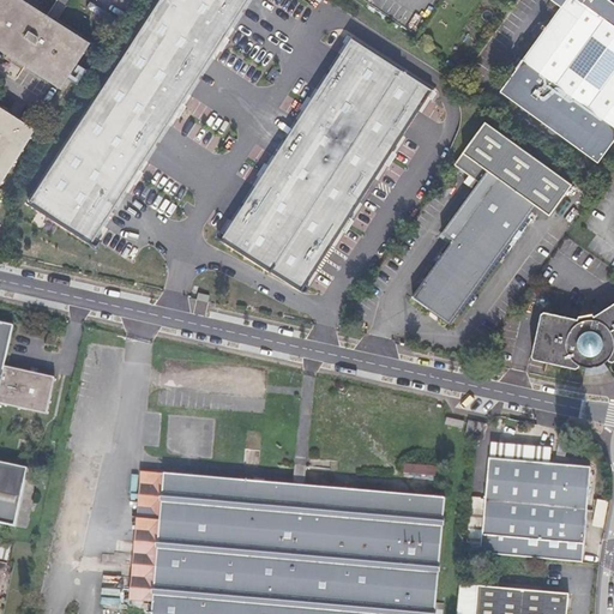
[(23,64),(62,88),(91,41),(56,19),(48,13),(26,0),(0,0),(0,48),(6,53),(23,64)]
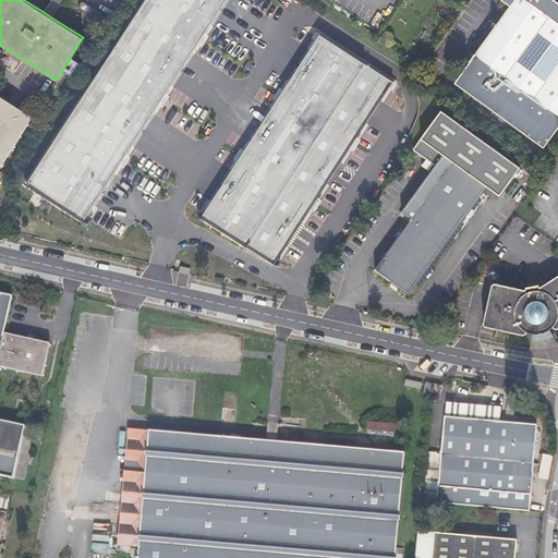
[(145,0),(27,189),(85,225),(89,218),(120,169),(128,158),(159,108),(166,97),(196,47),(204,36),(226,0),(145,0)]
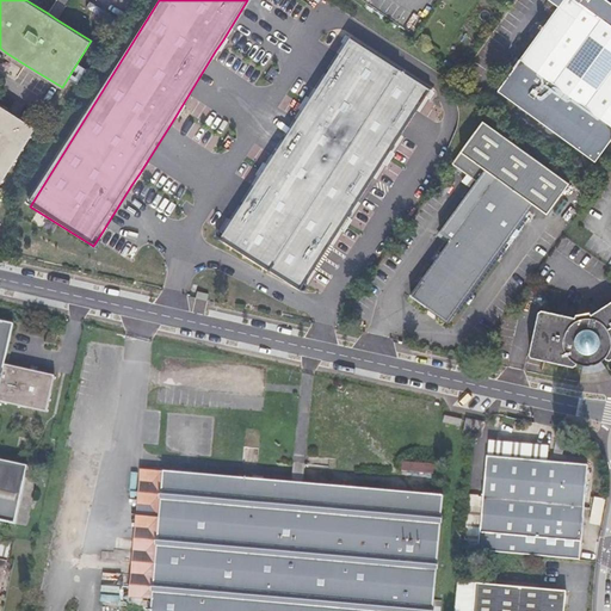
[(55,0),(48,13),(56,19),(66,4),(60,0),(55,0)]
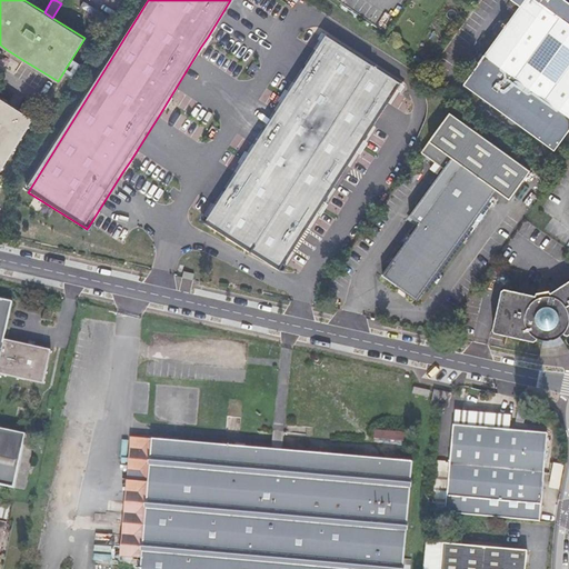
[(568,23),(537,0),(526,0),(520,8),(463,83),(552,150),(568,127),(568,23)]
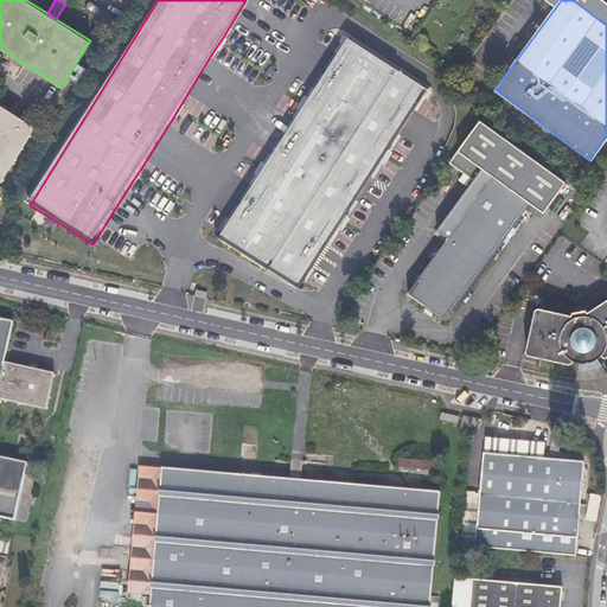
[(543,0),(555,8),(561,0),(573,0),(606,25),(606,4),(601,0),(543,0)]
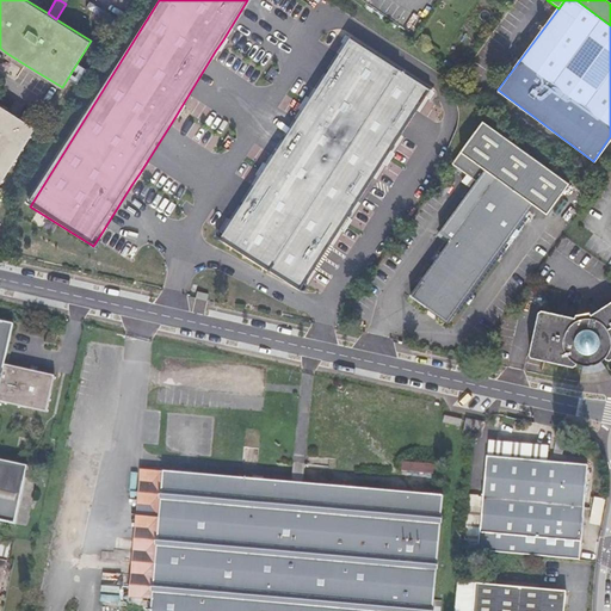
[(227,43),(223,39),(215,51),(220,54),(227,43)]
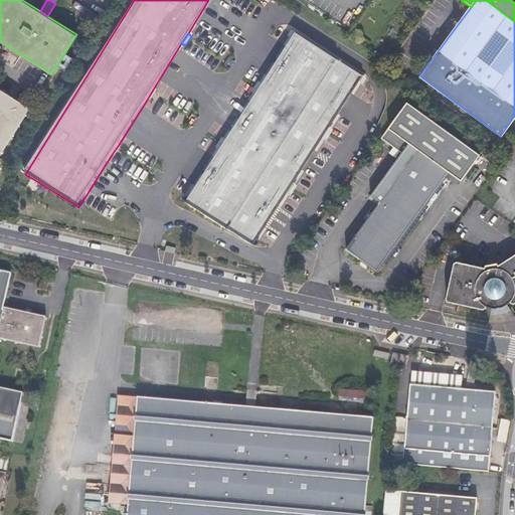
[(190,197),(187,202),(255,245),(260,239),(288,193),(294,183),(323,137),(330,127),(358,81),(362,75),(294,33),(291,38),(262,84),(255,95),(226,141),(219,151),(191,196),(190,197)]
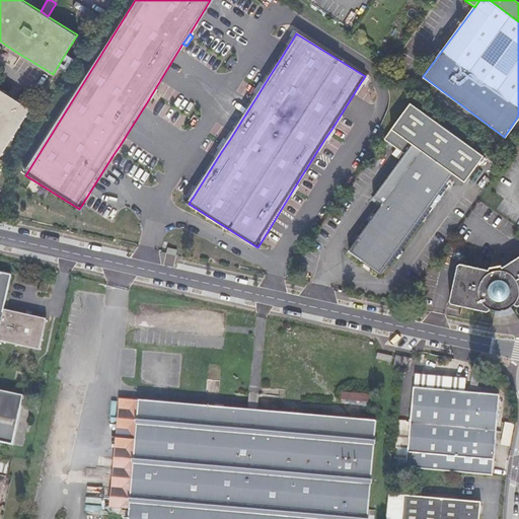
[(16,58),(19,54),(5,45),(3,50),(16,58)]
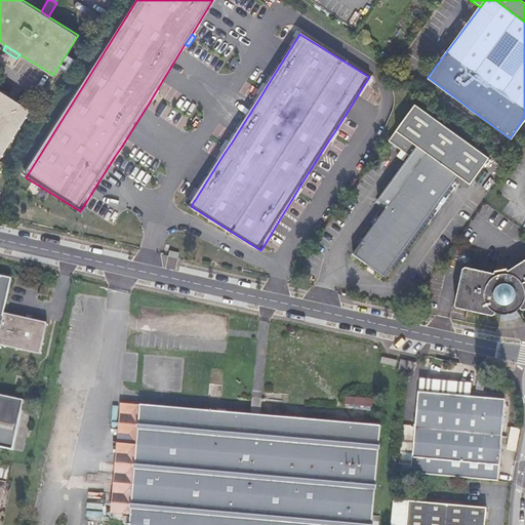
[(256,94),(260,96),(267,86),(263,84),(256,94)]
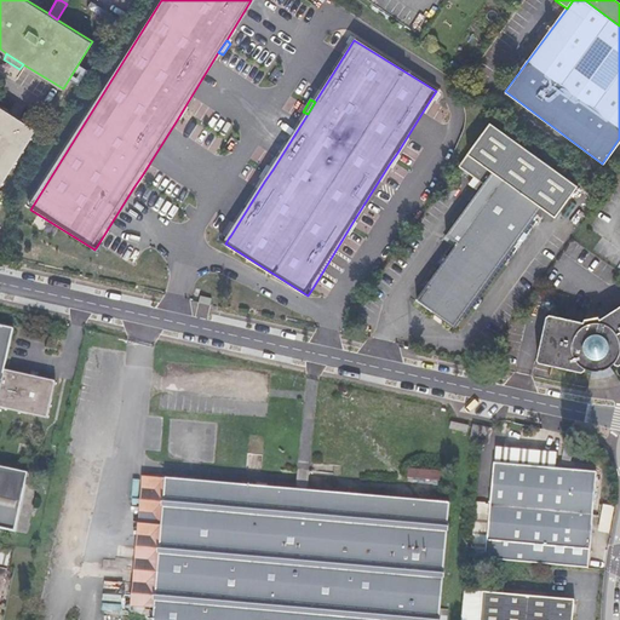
[(13,104),(9,113),(18,119),(23,110),(13,104)]
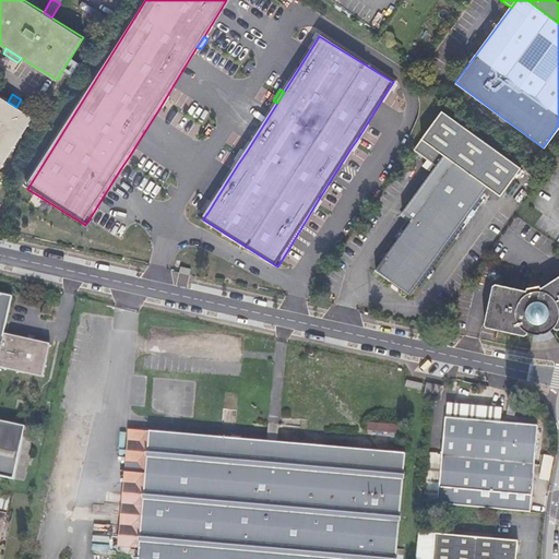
[(16,107),(8,102),(0,97),(0,170),(33,118),(16,107)]
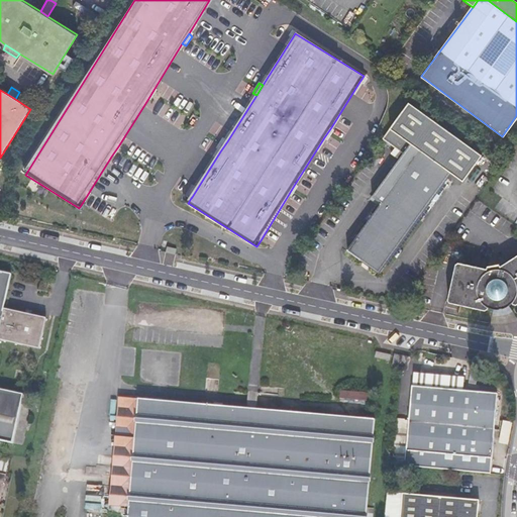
[(153,90),(147,100),(150,102),(157,92),(153,90)]
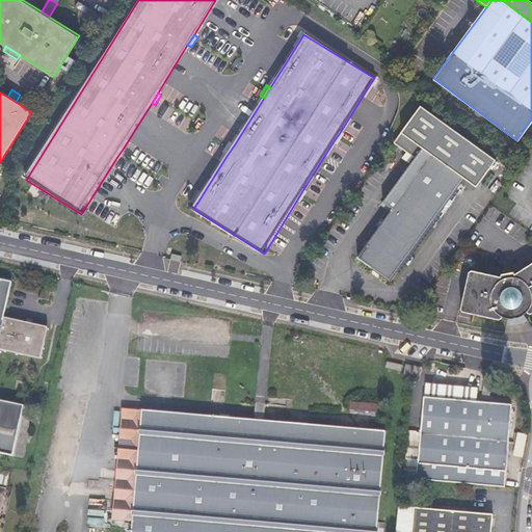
[(395,141),(417,157),(384,201),(394,208),(358,256),(391,278),(464,177),(477,186),(497,159),(421,104),(395,141)]
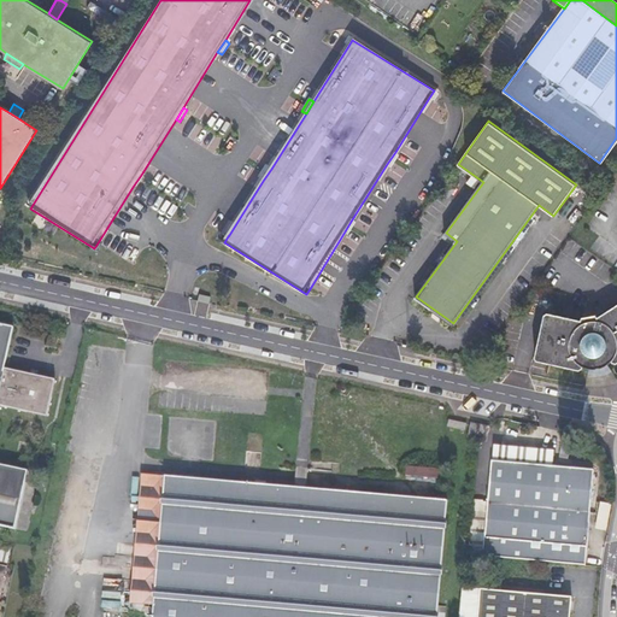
[(399,156),(395,152),(387,164),(392,168),(399,156)]
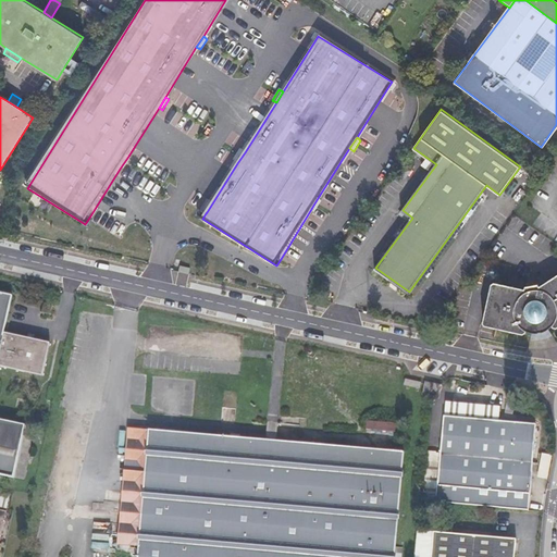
[(234,161),(237,163),(245,152),(240,150),(234,161)]
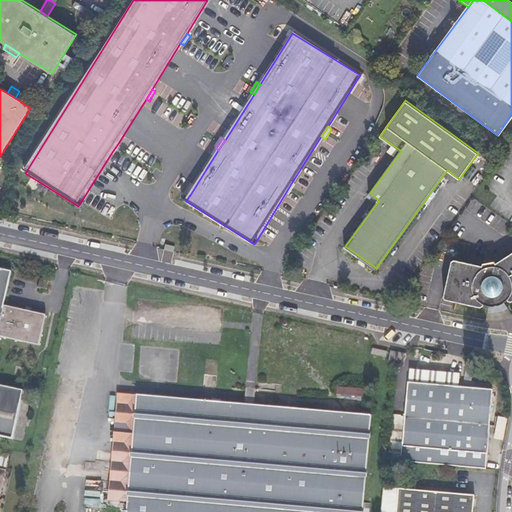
[(120,147),(117,145),(110,155),(114,157),(120,147)]
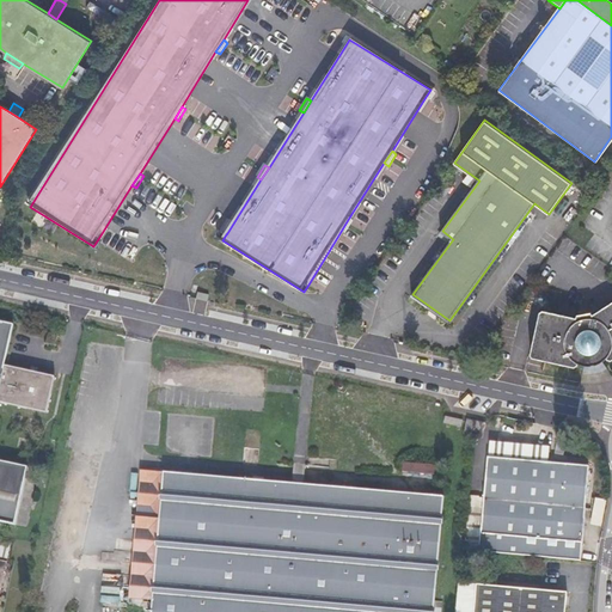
[(354,220),(349,218),(342,230),(347,233),(354,220)]
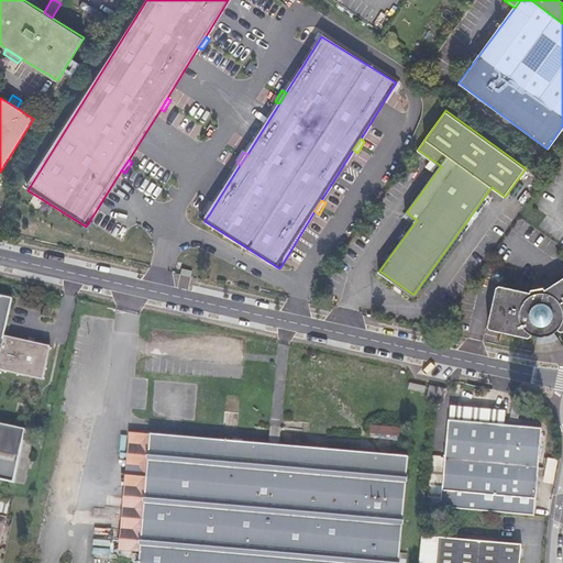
[(531,290),(500,284),(496,286),(488,323),(489,328),(528,335),(531,334),(532,331),(538,333),(541,333),(543,333),(547,333),(550,332),(554,330),(559,328),(559,329),(562,329),(562,276),(545,287),(544,285),(531,287),(531,290)]
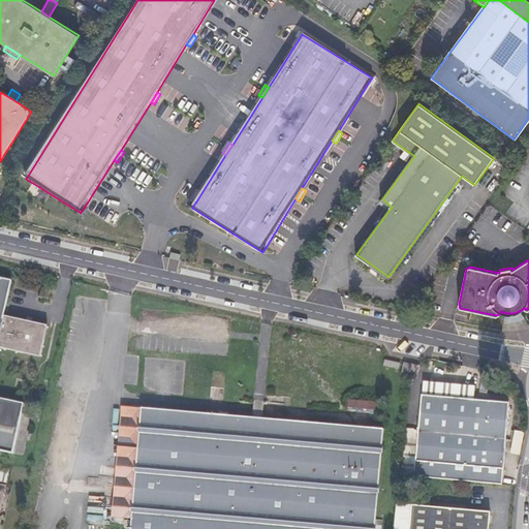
[(0,279),(0,450),(14,455),(24,404),(0,399),(0,349),(39,358),(45,328),(3,317),(10,282),(0,279)]
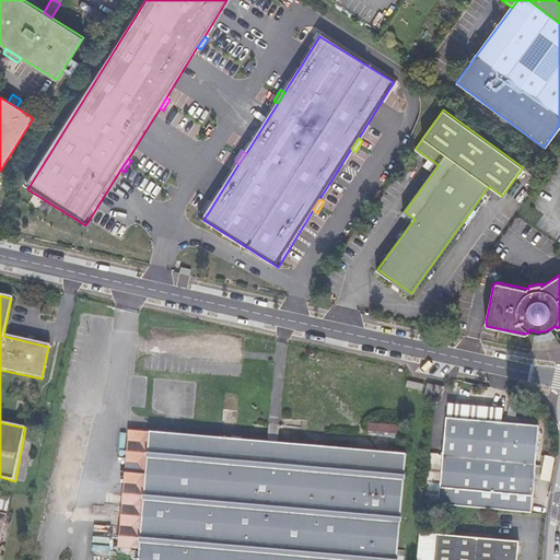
[(323,306),(312,305),(311,313),(321,315),(323,306)]
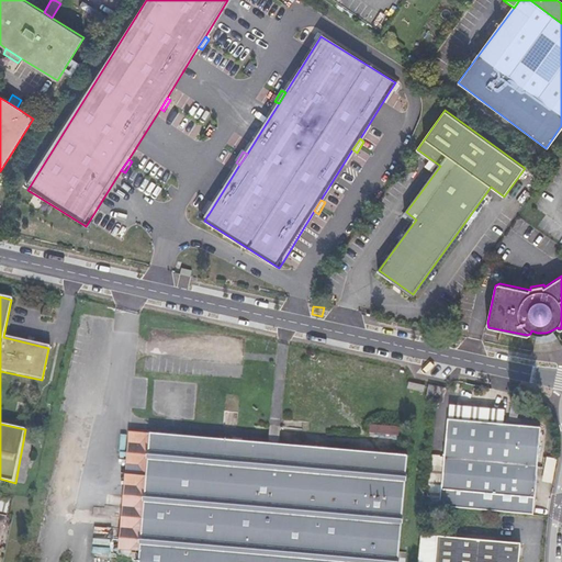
[(418,386),(403,382),(400,393),(416,397),(418,386)]
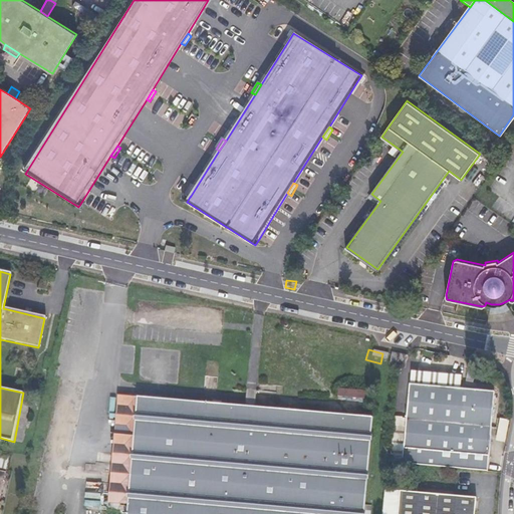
[(402,357),(387,353),(383,365),(400,368),(402,357)]
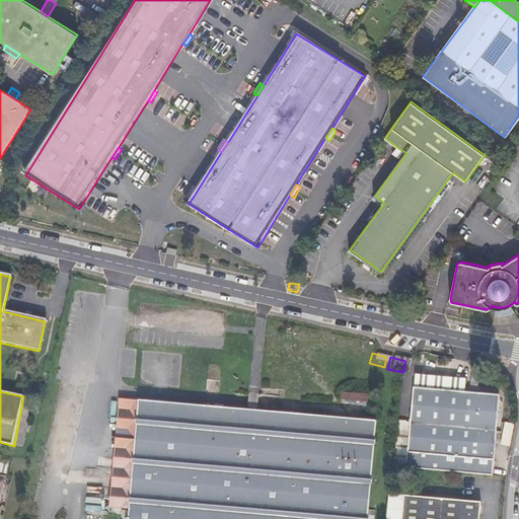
[(498,395),(414,388),(406,469),(492,476),(498,395)]
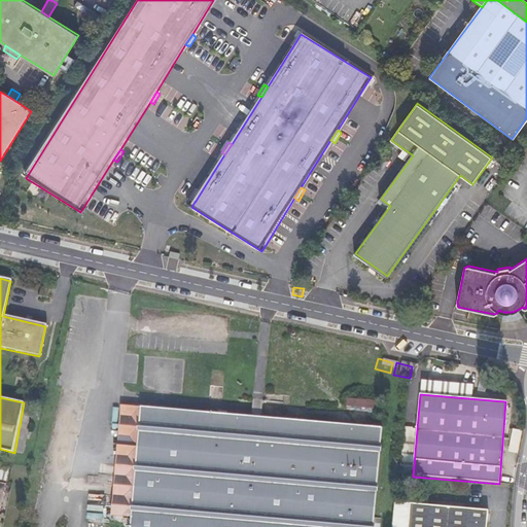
[(116,405),(110,476),(131,478),(129,506),(127,526),(369,526),(378,427),(116,405)]
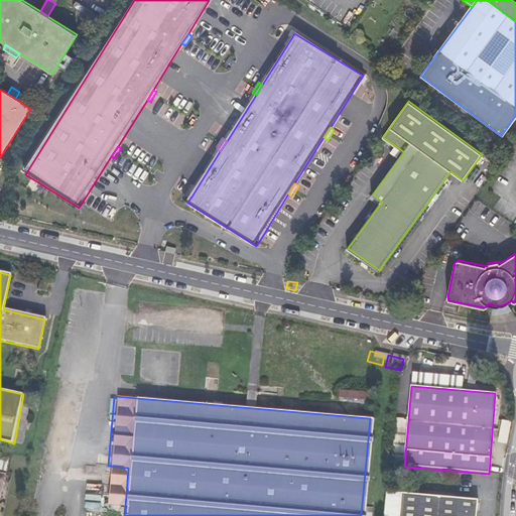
[(128,468),(108,466),(105,494),(126,496),(128,468)]
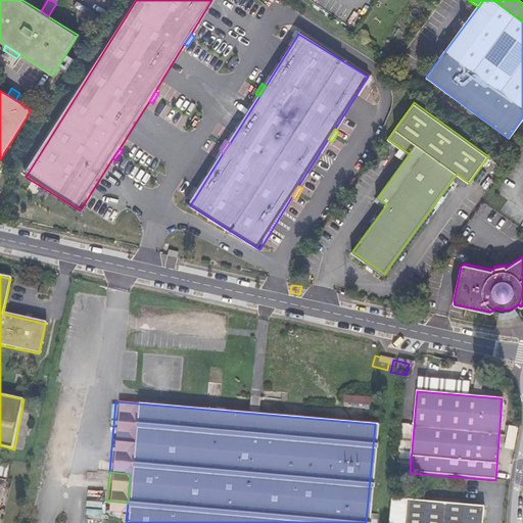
[(411,502),(394,501),(391,522),(482,522),(484,507),(426,503),(426,492),(412,491),(411,502)]
